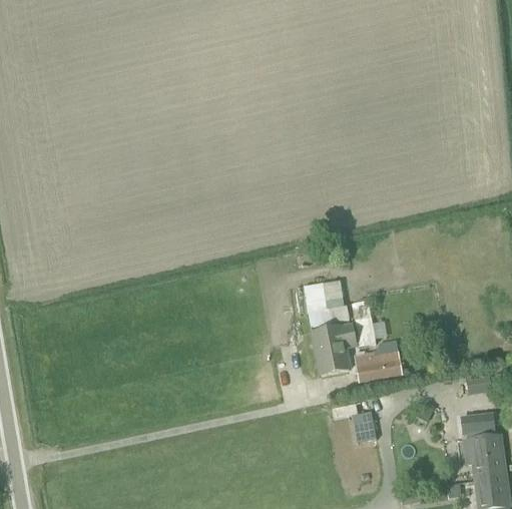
[(345,308),(341,280),(304,286),(308,314),(345,308)]
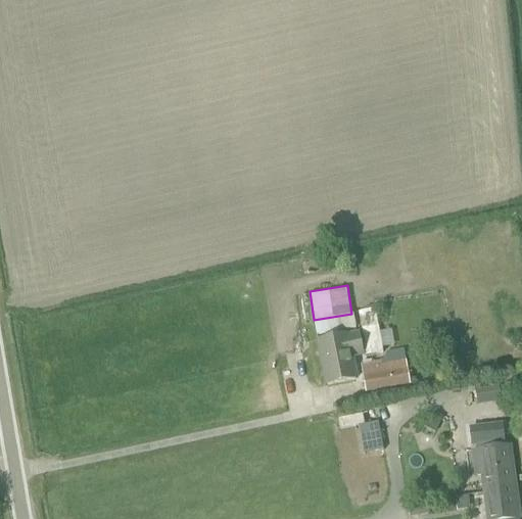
[(375,307),(359,310),(367,352),(380,350),(383,350),(382,344),(379,330),(375,307)]
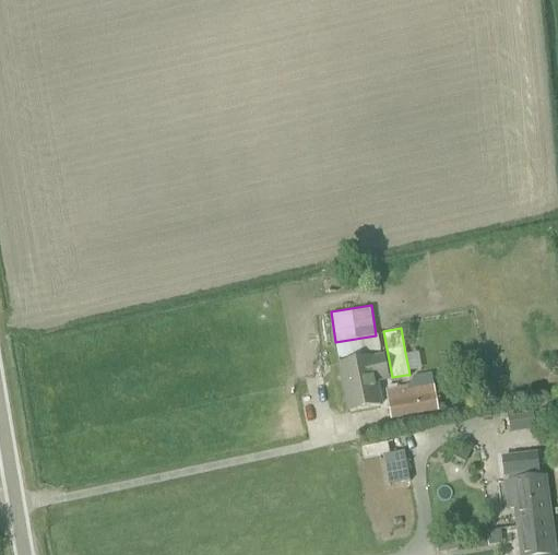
[(371,358),(370,356),(341,362),(351,409),(381,403),(375,374),(387,370),(383,355),(371,358)]
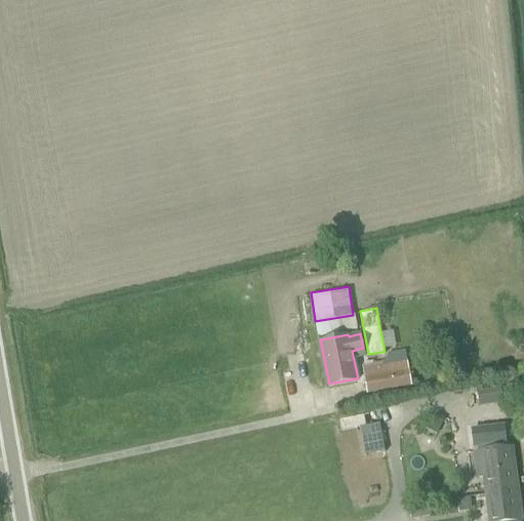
[(408,358),(363,365),(367,391),(412,383),(408,358)]
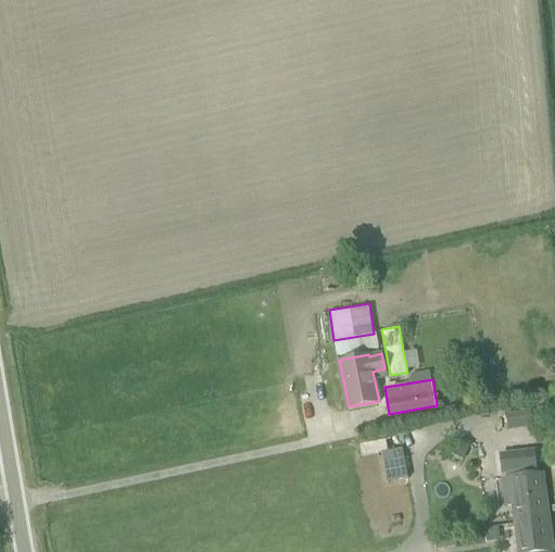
[(531,404),(505,409),(508,428),(533,425),(533,421),(543,419),(542,406),(531,408),(531,404)]
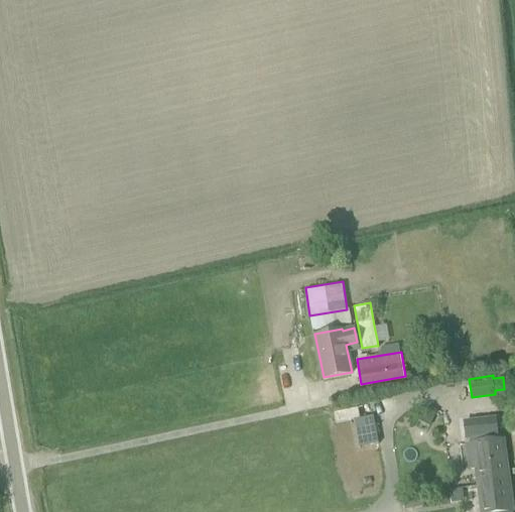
[(427,404),(420,418),(430,423),(437,409),(427,404)]
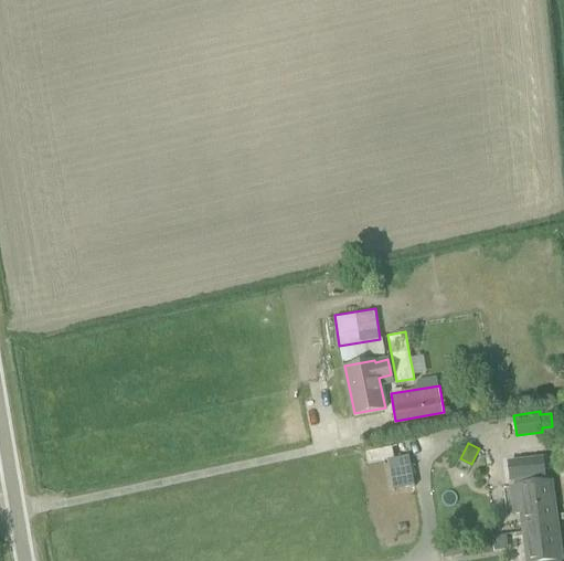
[(410,454),(387,457),(393,487),(415,483),(410,454)]
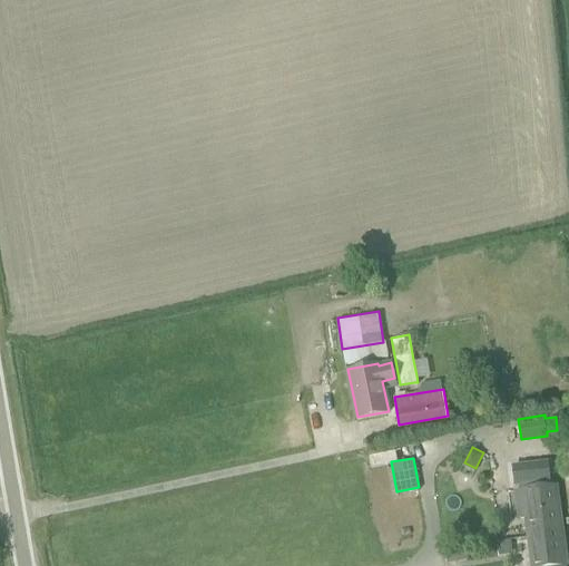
[(521,487),(516,488),(520,516),(526,515),(527,515),(532,565),(566,565),(556,482),(521,487)]
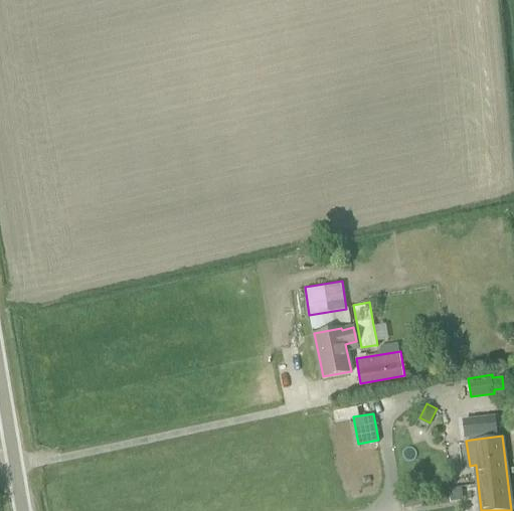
[(413,504),(410,493),(402,495),(404,506),(413,504)]
